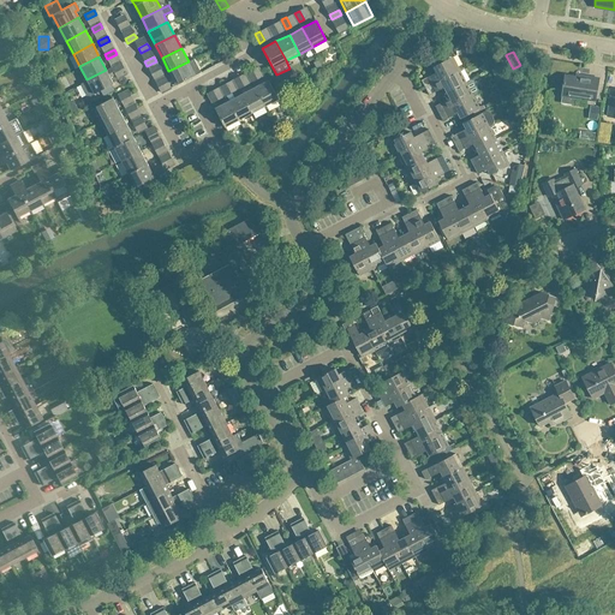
[(452,57),(434,66),(436,72),(421,79),(425,87),(459,70),(452,57)]
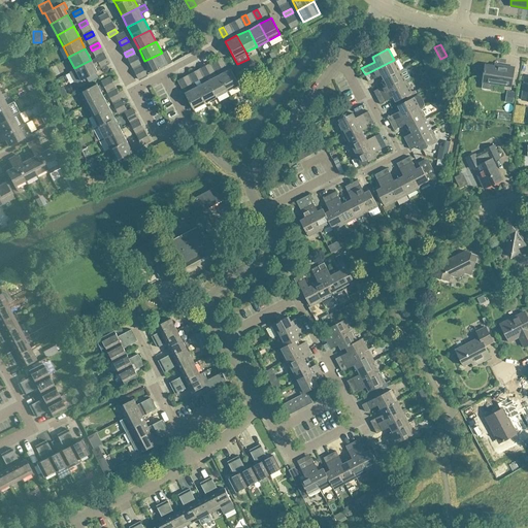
[(167,64),(162,53),(144,61),(151,72),(167,64)]
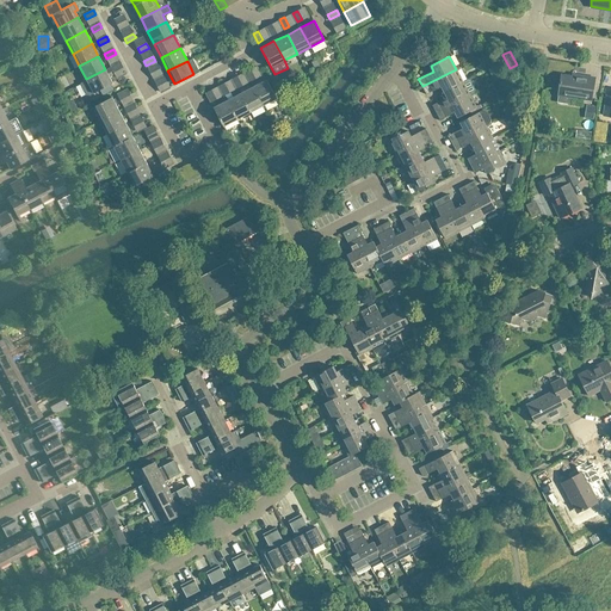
[(121,62),(105,69),(86,79),(80,82),(86,93),(90,96),(112,82),(109,76),(112,75),(113,72),(123,66),(121,62)]
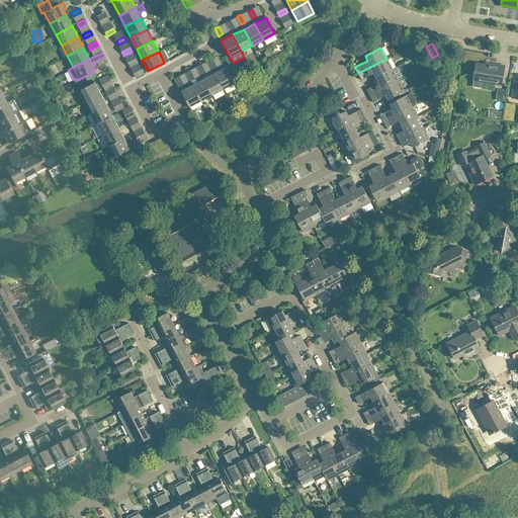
[(136,59),(127,63),(130,67),(138,63),(136,59)]
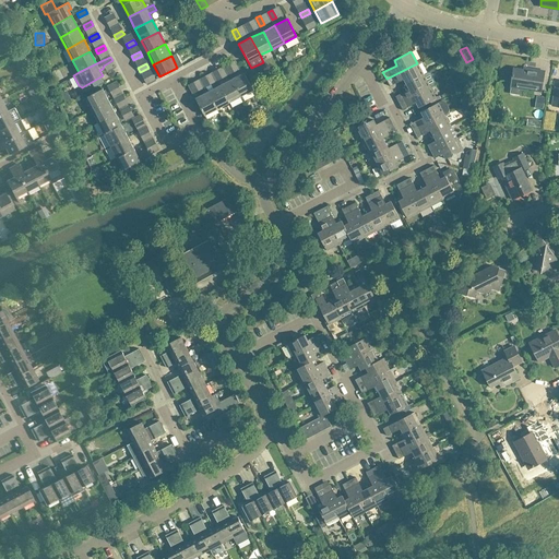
[(228,63),(224,66),(228,74),(233,72),(228,63)]
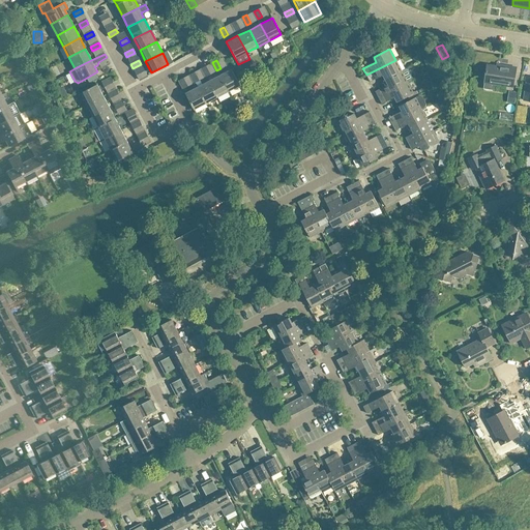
[(395,60),(366,75),(370,82),(382,75),(385,80),(402,71),(395,60)]
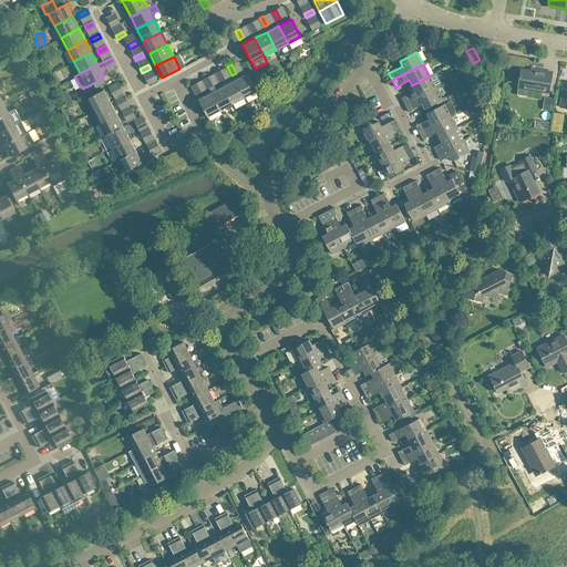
[(528,96),(529,90),(548,93),(552,72),(535,70),(535,71),(521,69),(517,88),(516,94),(528,96)]
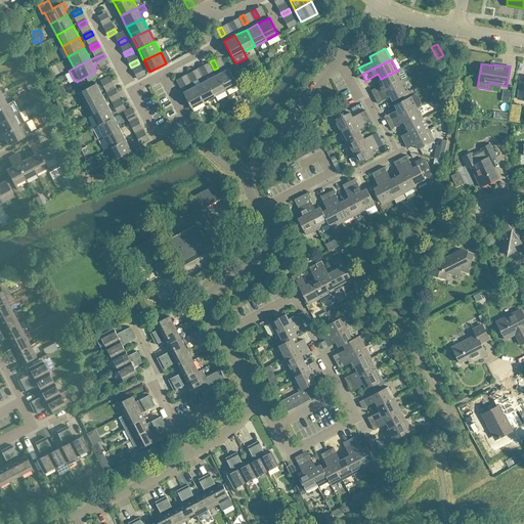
[(203,66),(199,68),(203,76),(207,73),(203,66)]
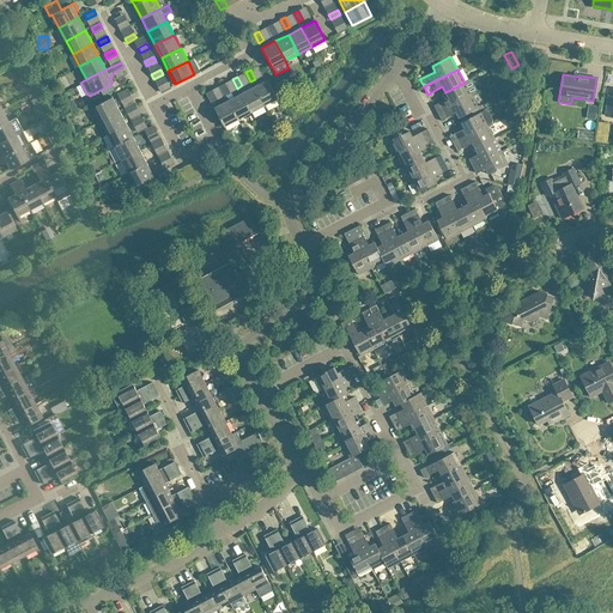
[(267,79),(253,86),(263,105),(277,98),(267,79)]
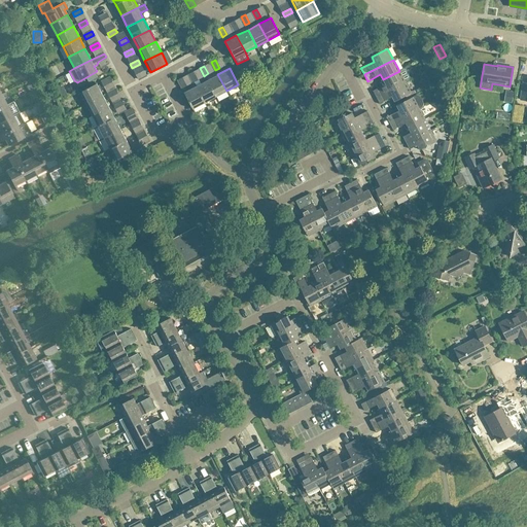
[(403,69),(399,71),(383,79),(385,83),(373,91),(376,97),(405,82),(409,80),(410,77),(406,70),(403,69)]
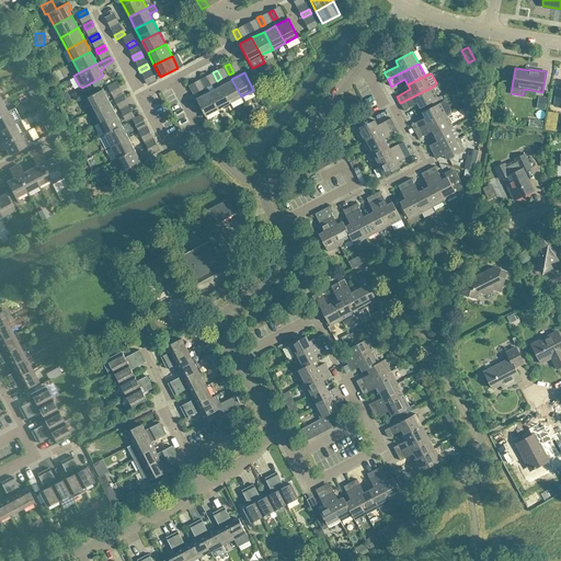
[(153,76),(145,80),(147,84),(156,80),(153,76)]
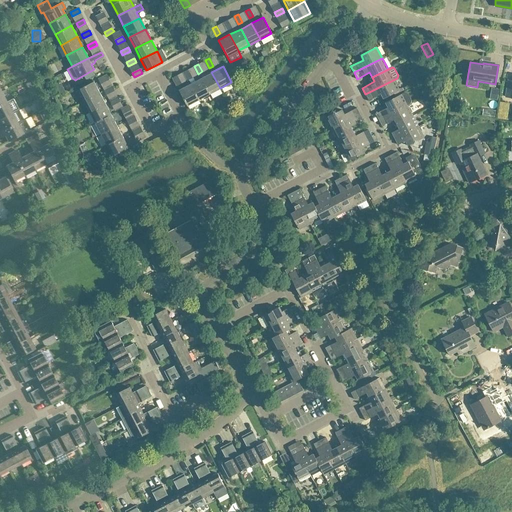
[(187,69),(183,71),(187,79),(191,77),(187,69)]
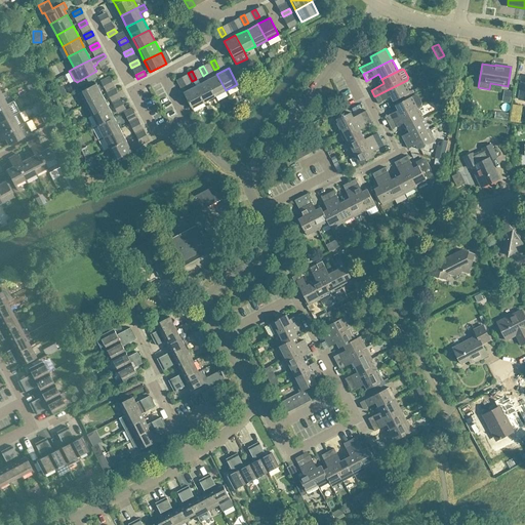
[(216,74),(206,80),(214,96),(226,90),(216,74)]
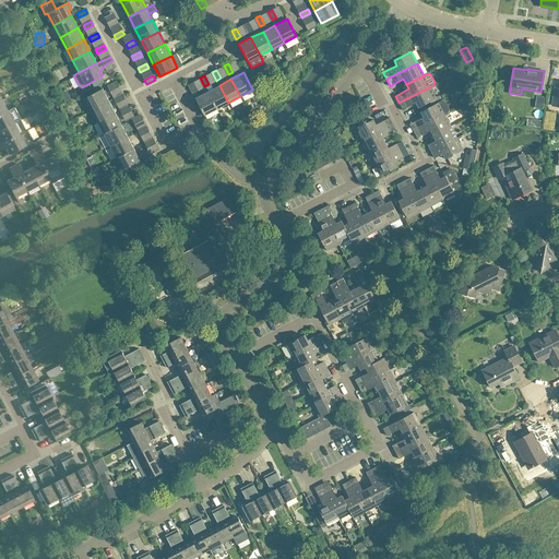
[(118,86),(116,82),(107,86),(109,91),(118,86)]
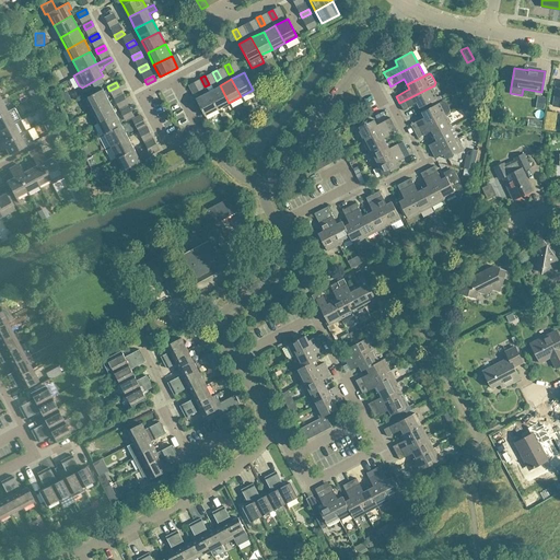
[(193,82),(188,84),(194,93),(197,91),(193,82)]
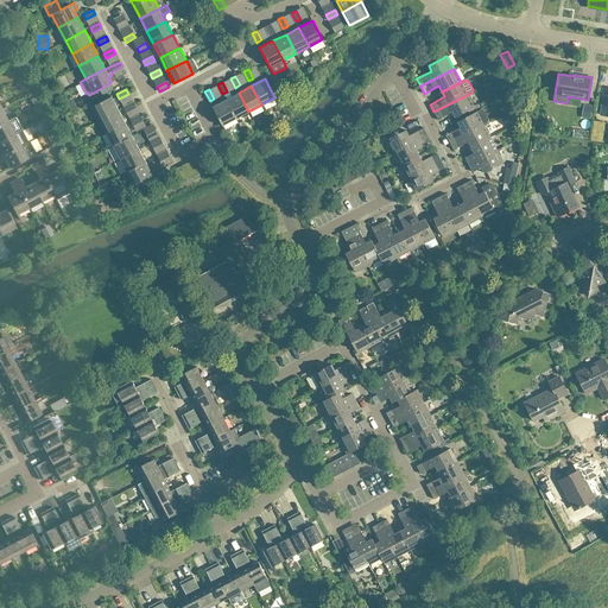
[(248,112),(239,93),(226,100),(235,119),(248,112)]
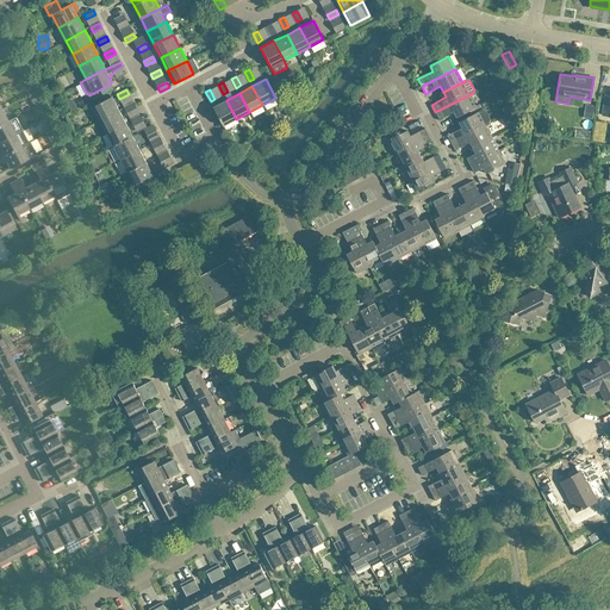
[(468,95),(435,112),(439,119),(454,112),(456,118),(475,109),(468,95)]
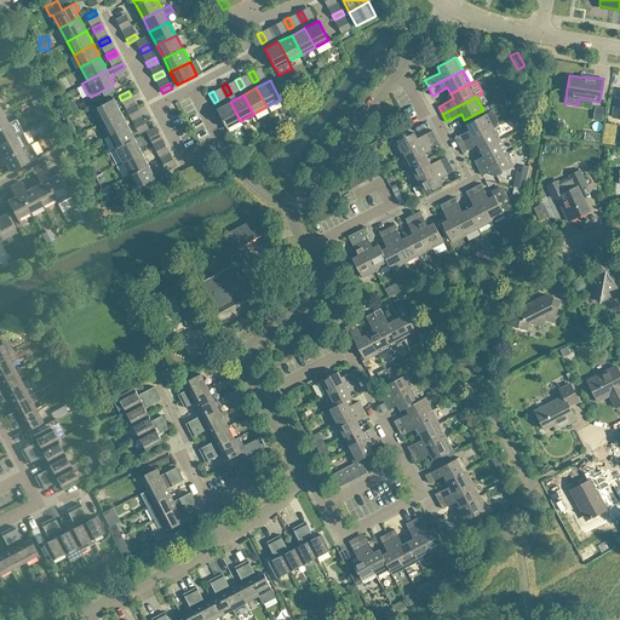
[(120,112),(113,98),(93,109),(101,122),(120,112)]
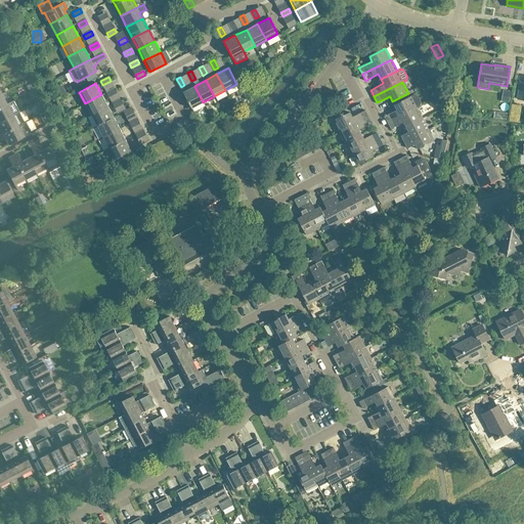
[(203,102),(194,86),(183,92),(191,108),(203,102)]
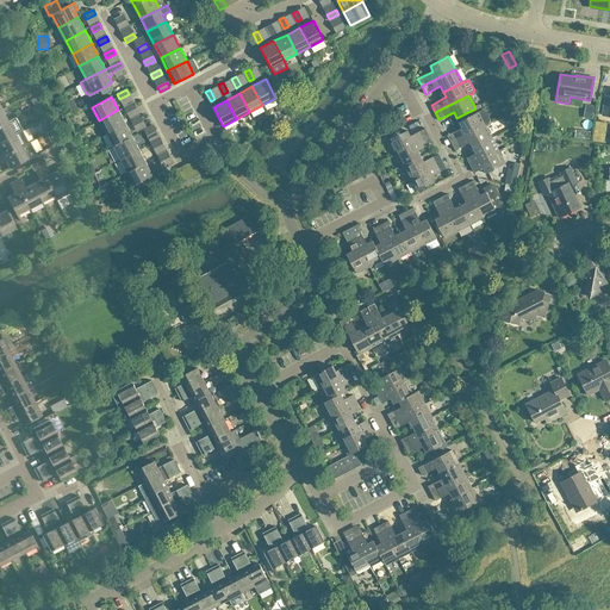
[(136,107),(134,103),(124,107),(126,112),(136,107)]
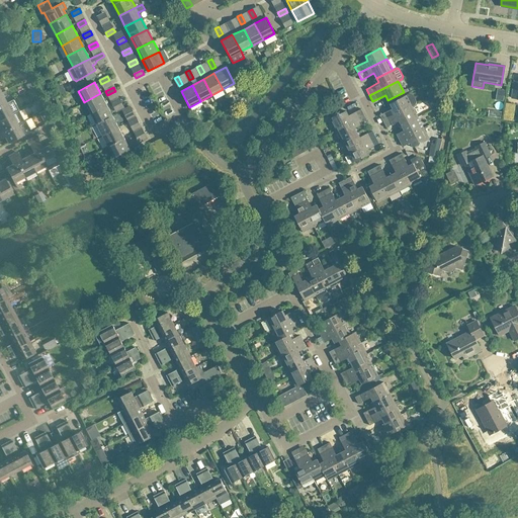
[(503,101),(505,90),(496,88),(495,99),(503,101)]
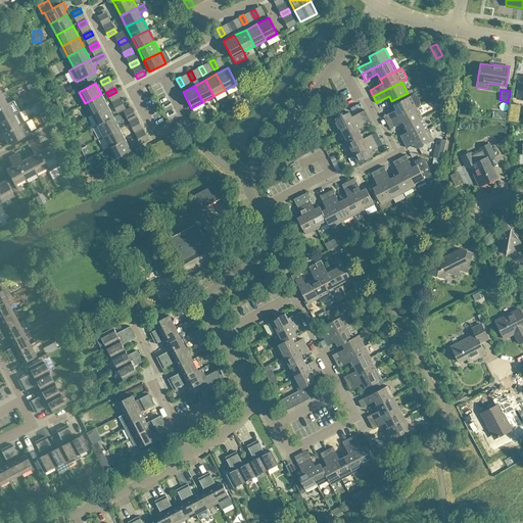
[(107,105),(101,94),(85,103),(91,114),(107,105)]
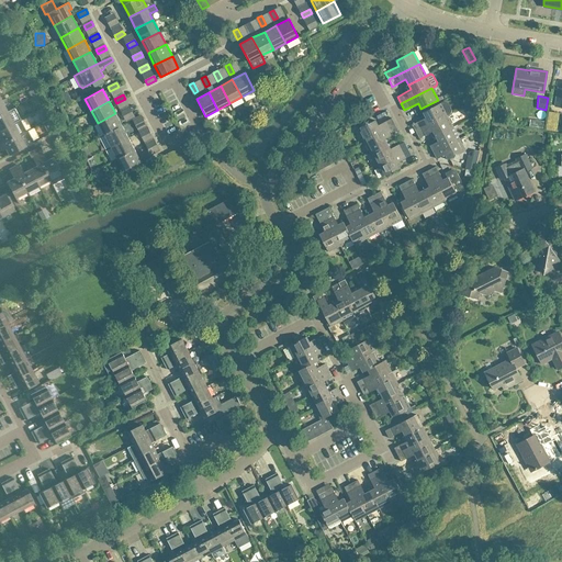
[(426,117),(412,124),(415,132),(447,115),(450,113),(451,110),(447,102),(445,101),(423,112),(426,117)]
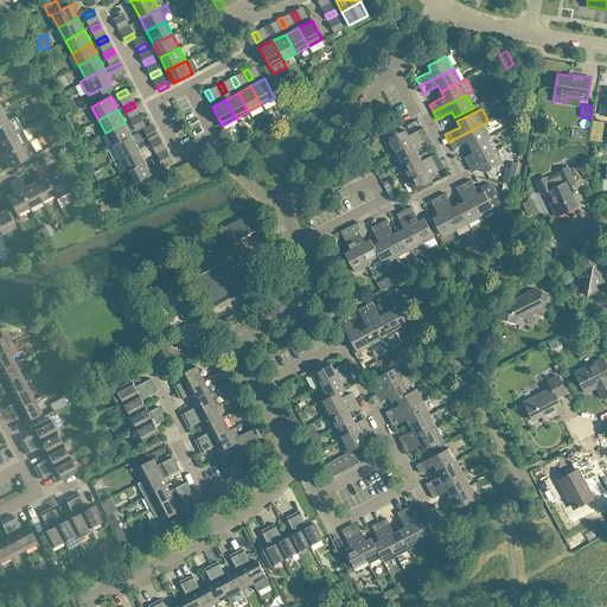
[(141,120),(139,115),(131,120),(133,125),(141,120)]
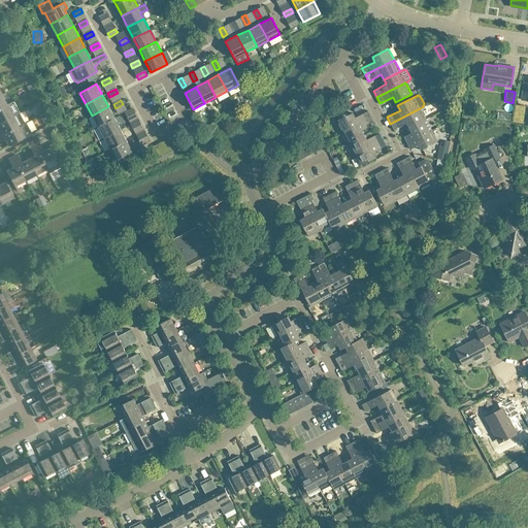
[(6,105),(0,108),(0,122),(12,116),(6,105)]
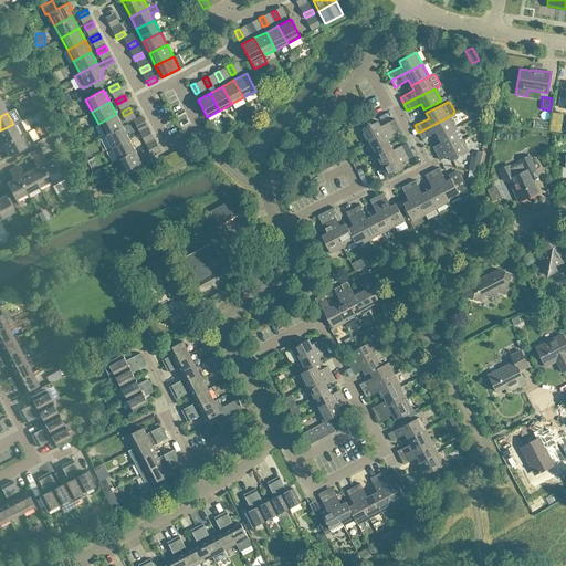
[(116,114),(98,124),(105,136),(123,126),(116,114)]
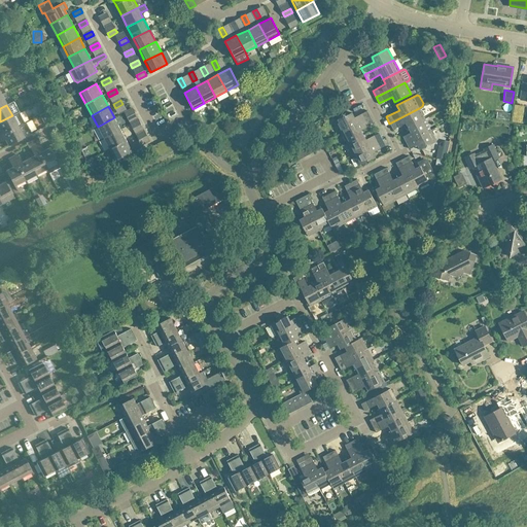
[(134,112),(132,108),(125,112),(127,116),(134,112)]
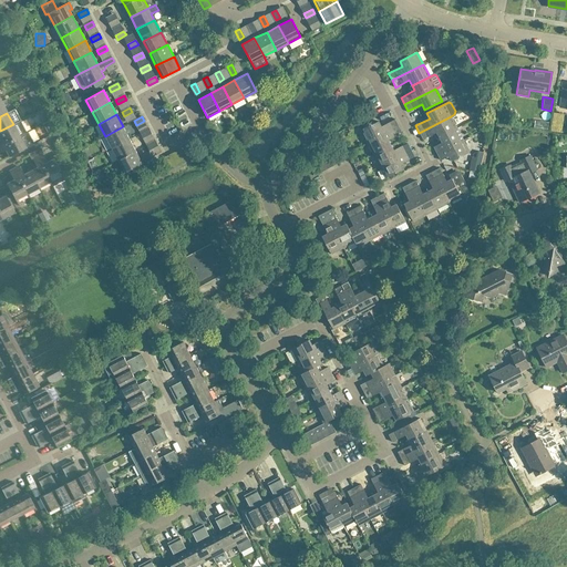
[(451,116),(419,133),(422,140),(436,132),(439,137),(456,129),(451,116)]
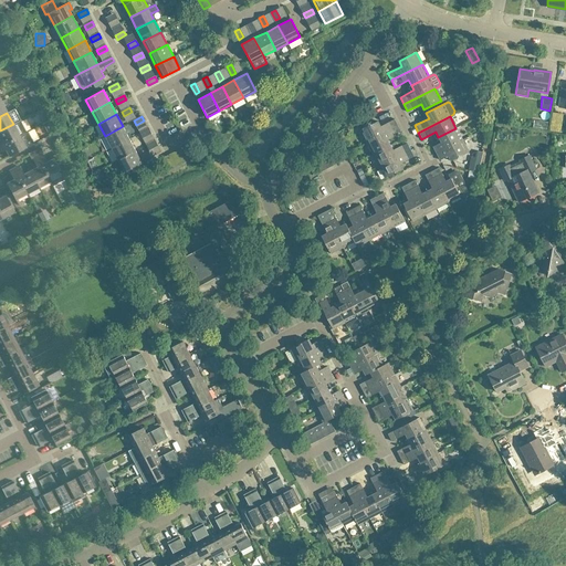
[(377,121),(359,129),(366,142),(397,126),(394,118),(380,126),(377,121)]
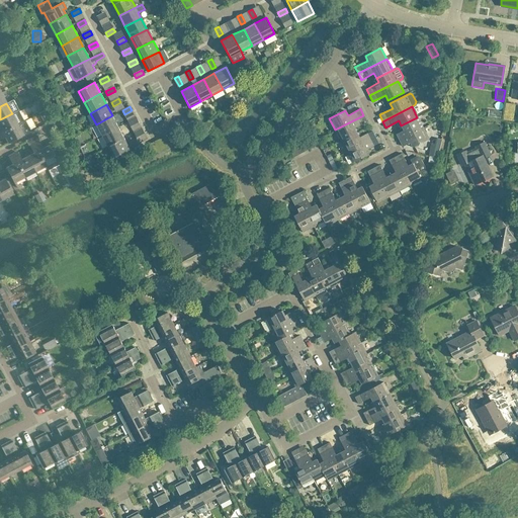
[(0,134),(18,124),(12,113),(0,119),(0,127),(0,128),(0,127),(0,134)]
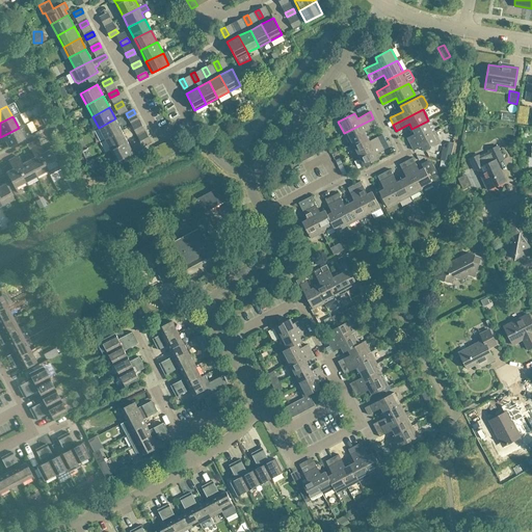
[(115,118),(99,128),(105,139),(121,130),(115,118)]
